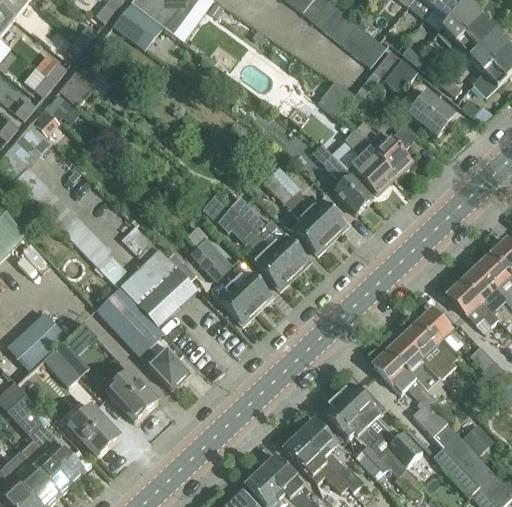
[(0,0),(0,7),(14,18),(28,0),(0,0)]
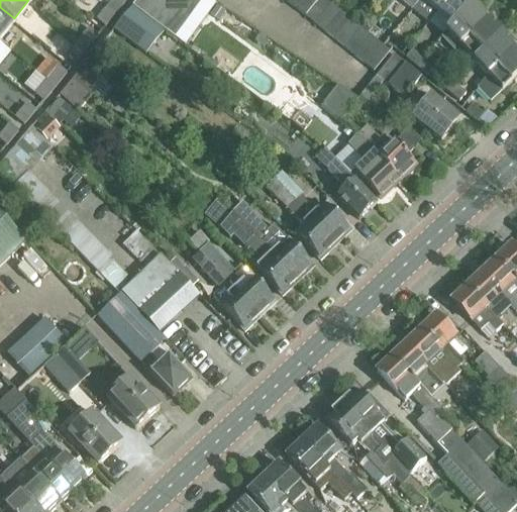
[(117,8),(123,0),(109,0),(108,1),(117,8)]
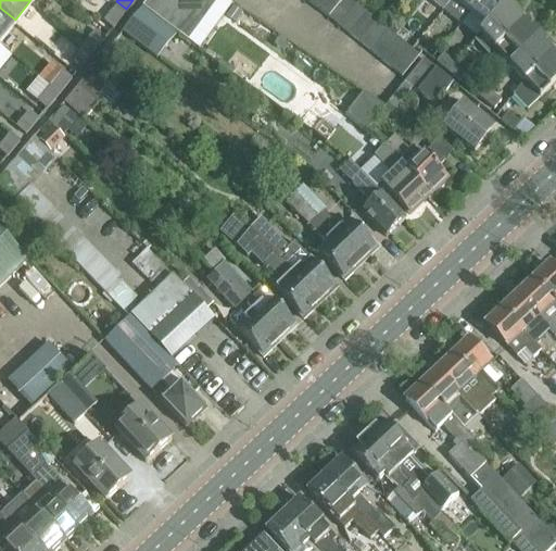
[(143,0),(141,3),(199,45),(201,41),(230,2),(231,0),(143,0)]
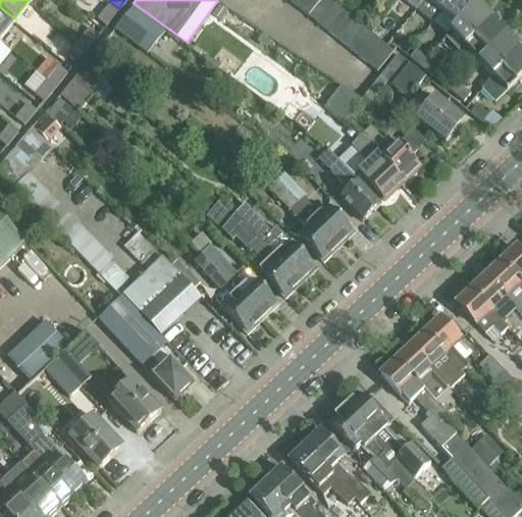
[(308,12),(317,0),(302,0),(298,5),(308,12)]
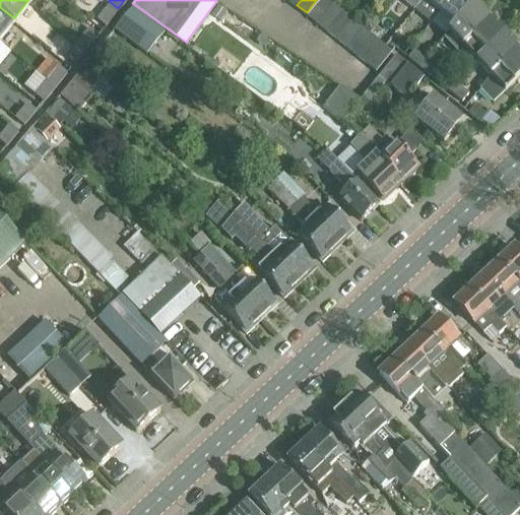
[(316,0),(307,12),(317,20),(333,0),(316,0)]
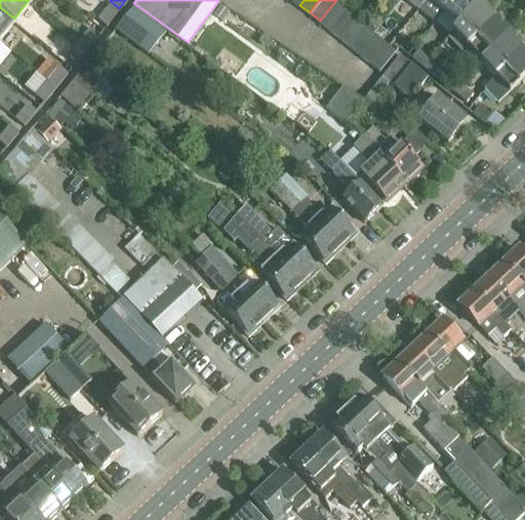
[(336,0),(320,21),(329,29),(346,8),(336,0)]
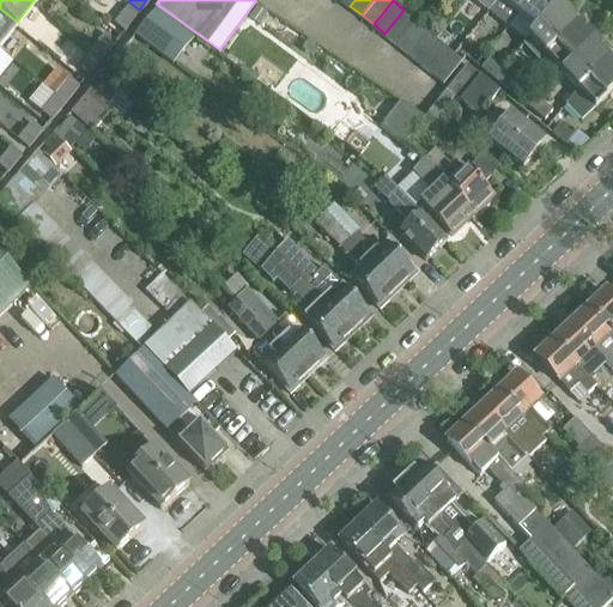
[(495,0),(489,7),(508,22),(516,11),(525,0),(495,0)]
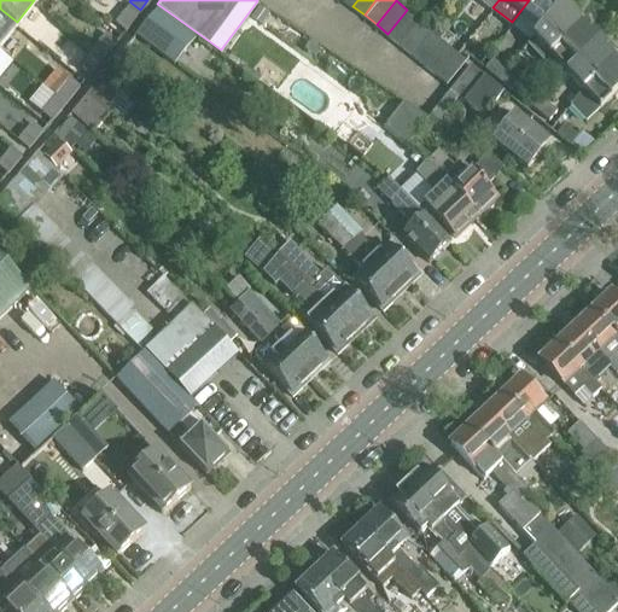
[(529,0),(520,11),(540,27),(560,0),(529,0)]
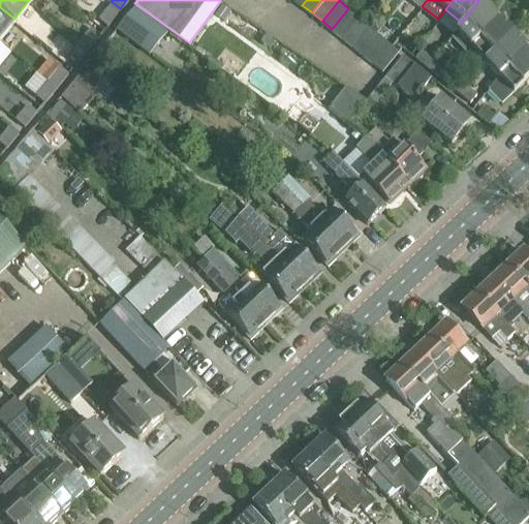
[(454,32),(452,34),(466,50),(470,45),(499,18),(483,0),(479,0),(462,23),(456,30),(454,32)]
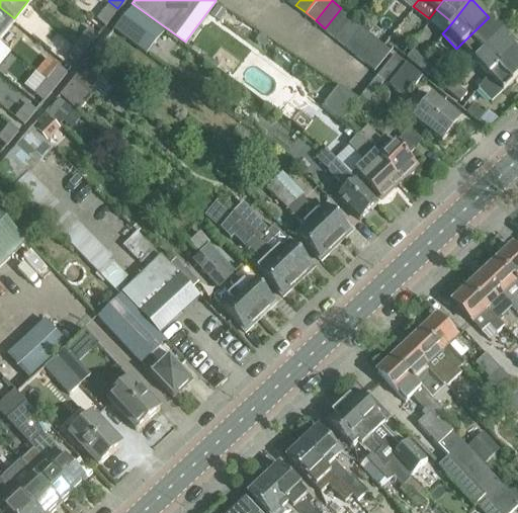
[(117,8),(108,1),(96,15),(105,22),(117,8)]
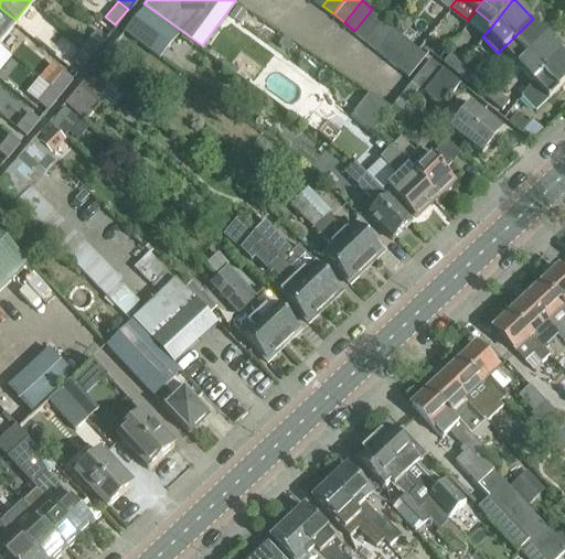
[(242,12),(245,7),(237,1),(234,7),(242,12)]
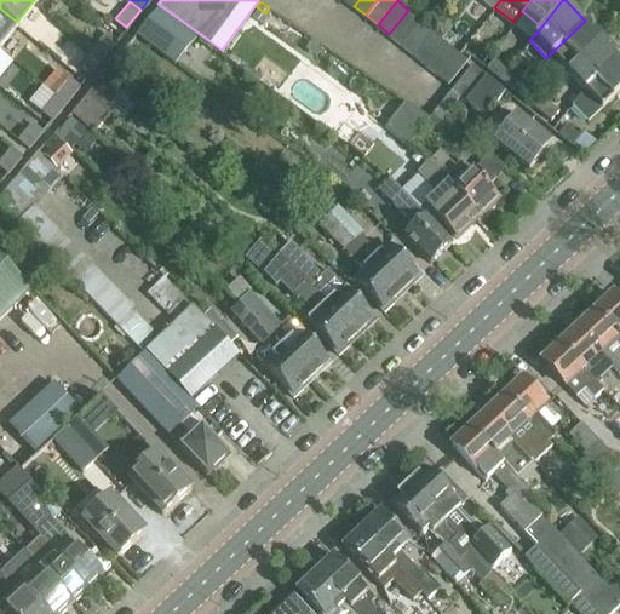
[(137,30),(136,30),(174,62),(177,59),(196,33),(158,5),(137,30)]
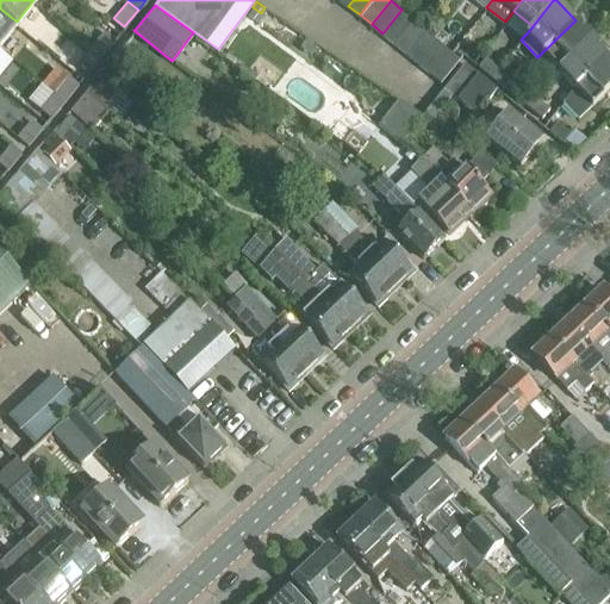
[(266,7),(259,17),(310,50),(316,41),(266,7)]
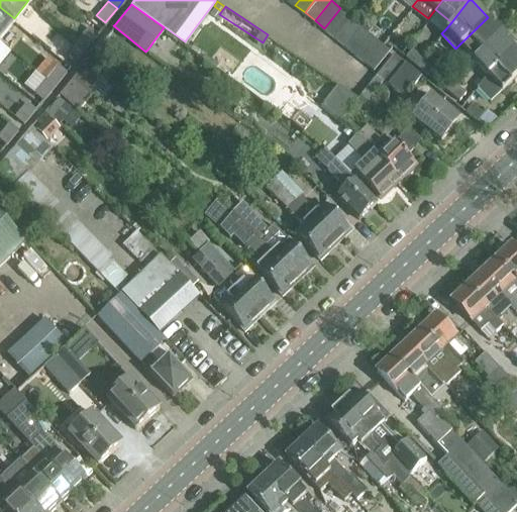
[(0,35),(14,18),(0,7),(0,35)]
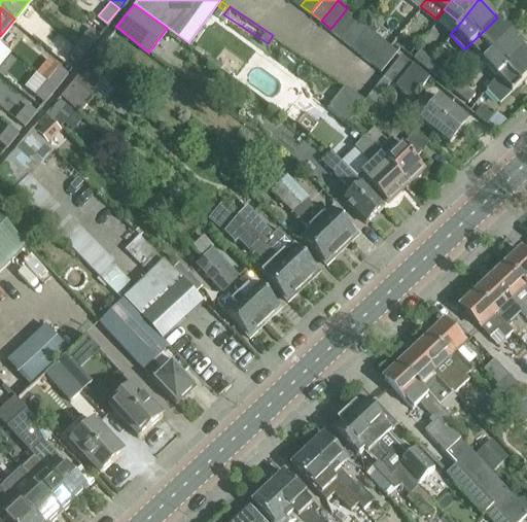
[(347,8),(330,29),(341,37),(357,16),(347,8)]
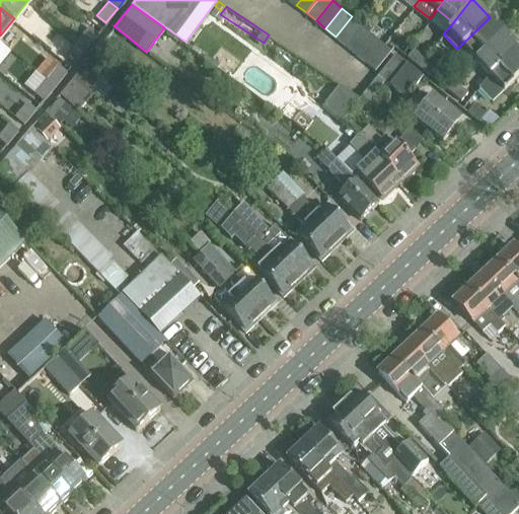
[(336,37),(345,44),(361,23),(352,16),(336,37)]
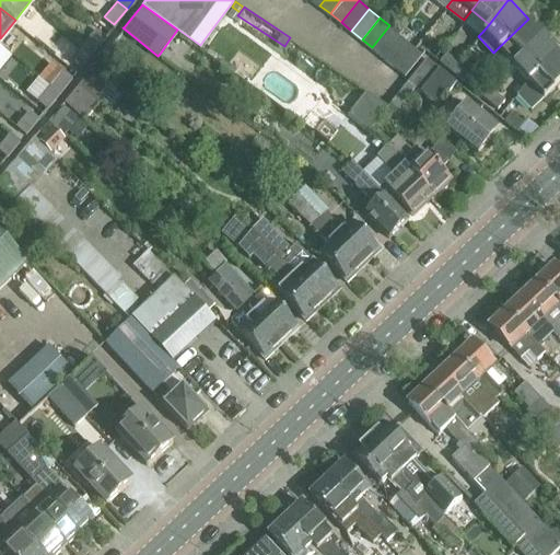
[(528,19),(498,48),(513,64),(544,34),(528,19)]
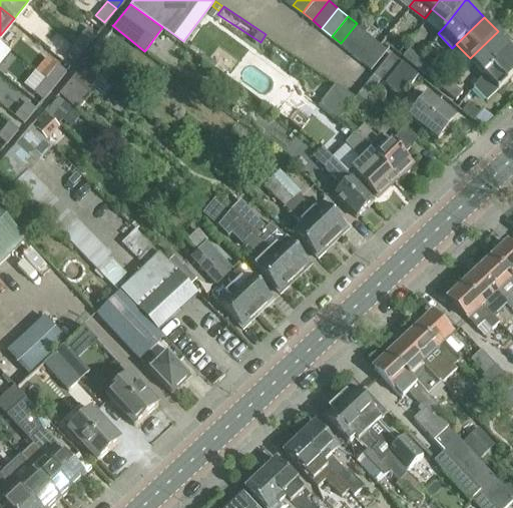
[(357,23),(341,43),(351,51),(367,31),(357,23)]
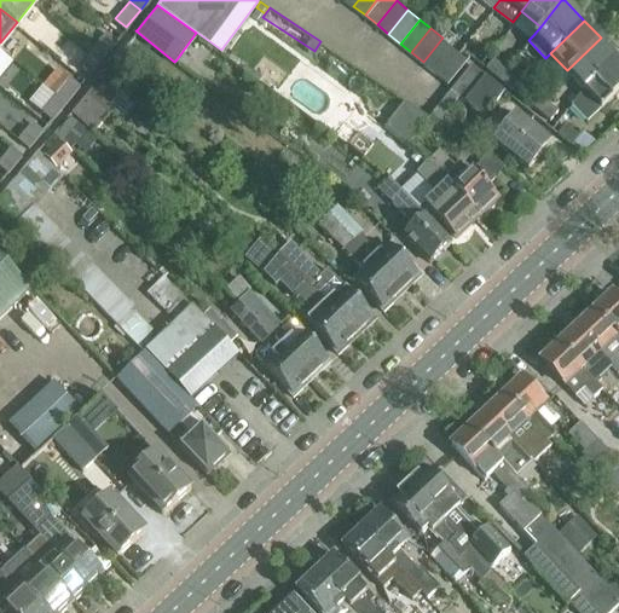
[(103,55),(116,38),(106,29),(92,46),(103,55)]
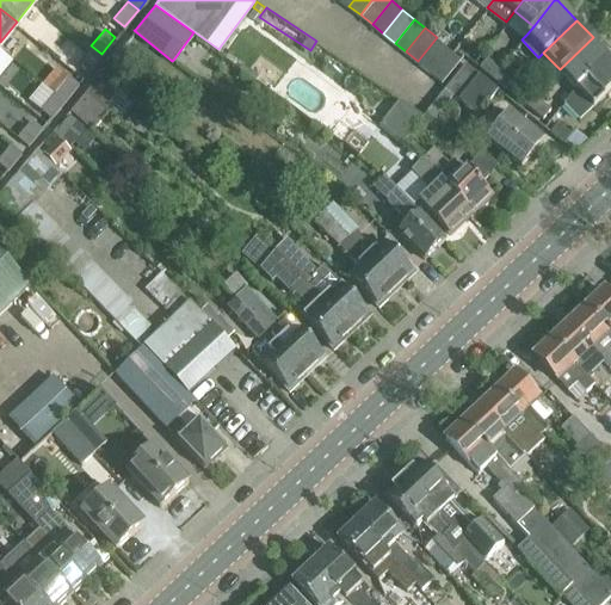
[(437,37),(418,61),(430,71),(449,47),(437,37)]
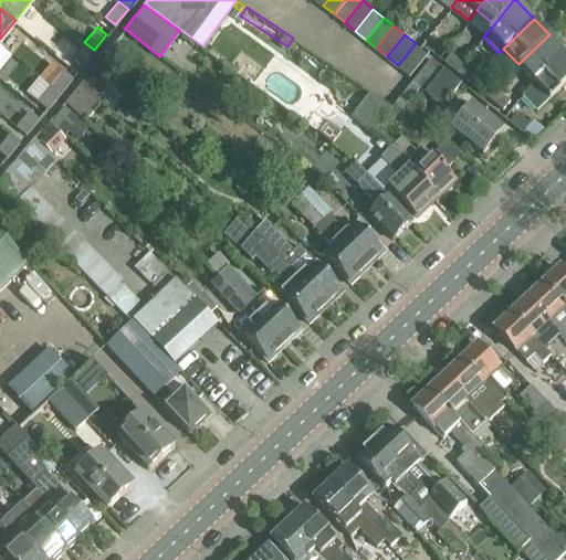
[(549,34),(519,64),(534,81),(564,51),(549,34)]
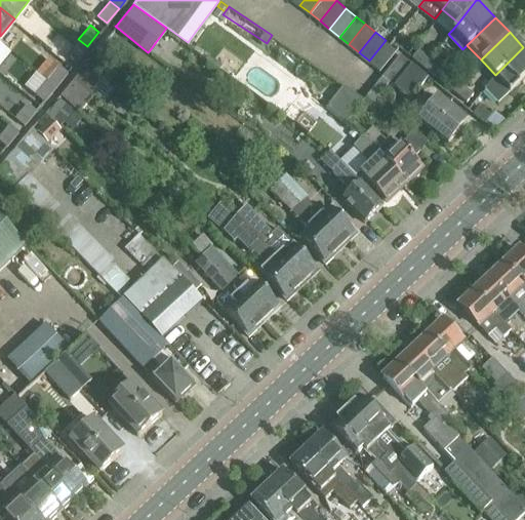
[(87,46),(78,39),(66,53),(75,61),(87,46)]
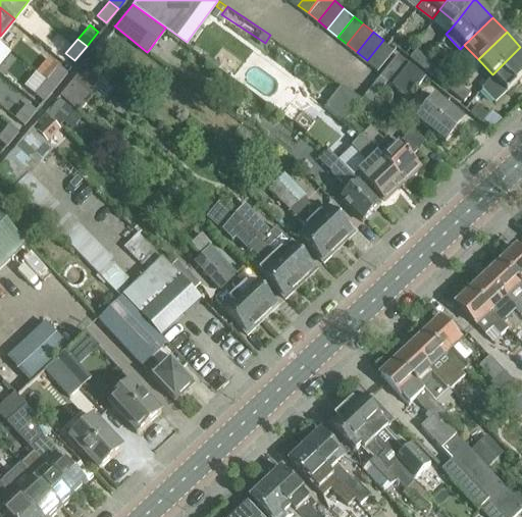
[(367,60),(376,68),(393,48),(383,40),(367,60)]
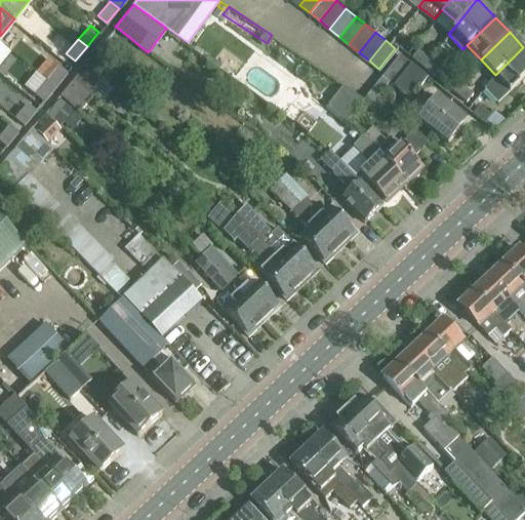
[(196,43),(194,46),(200,51),(203,47),(196,43)]
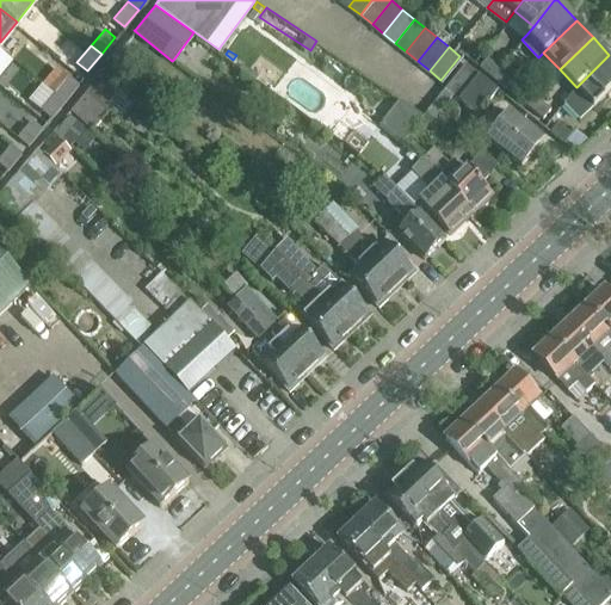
[(487,55),(479,65),(493,75),(500,66),(487,55)]
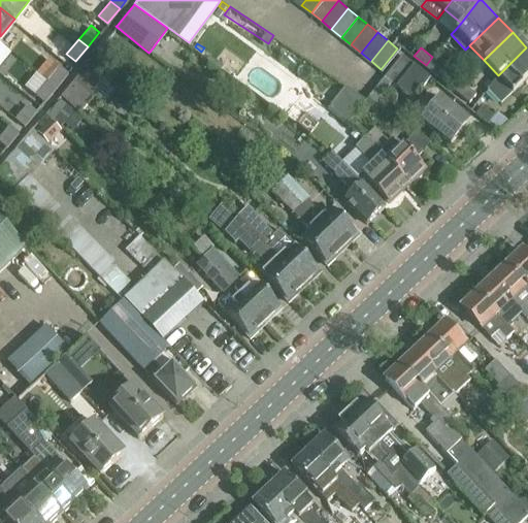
[(493,79),(488,87),(500,101),(513,90),(527,74),(527,48),(526,47),(498,75),(493,79)]
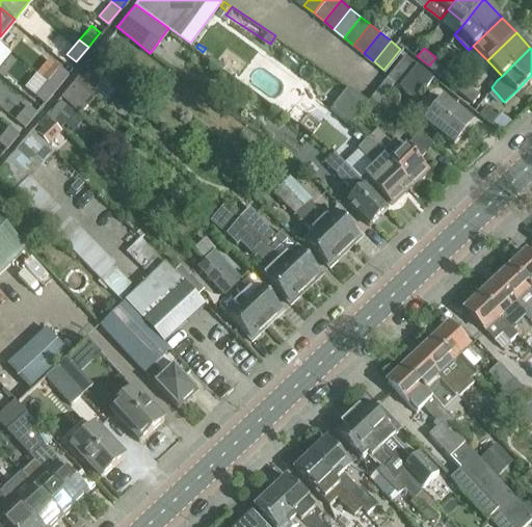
[(404,52),(371,93),(378,99),(394,79),(416,97),(433,75),(404,52)]
